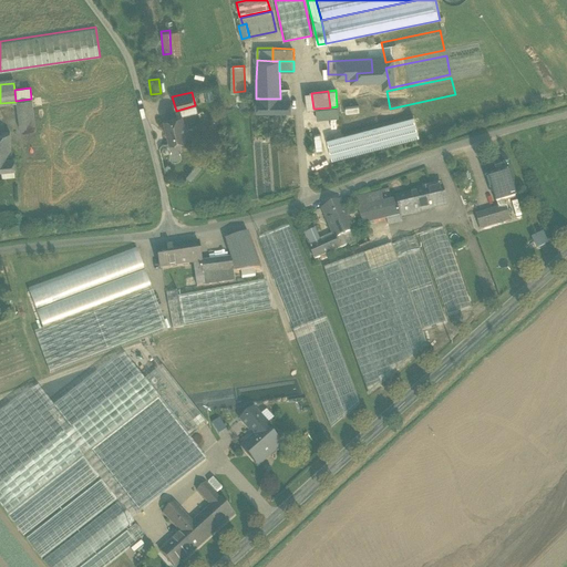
[(339,101),(341,119),(388,113),(385,94),(339,101)]
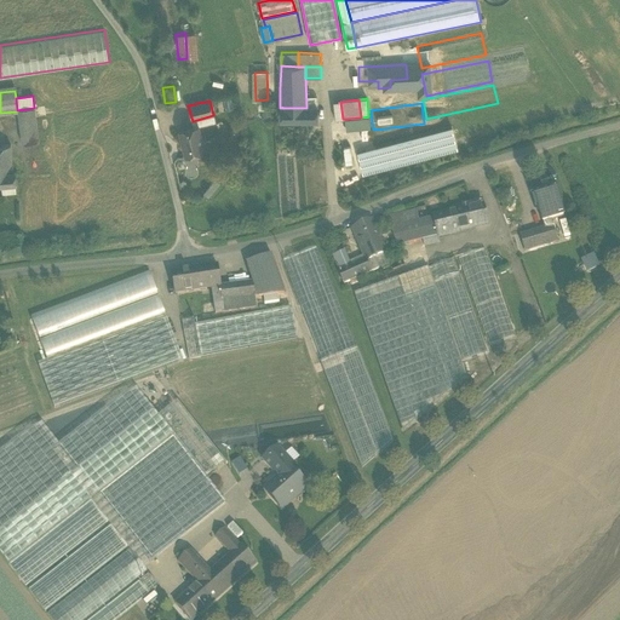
[(306,108),(298,108),(281,108),(281,120),(317,121),(317,107),(306,107),(306,108)]
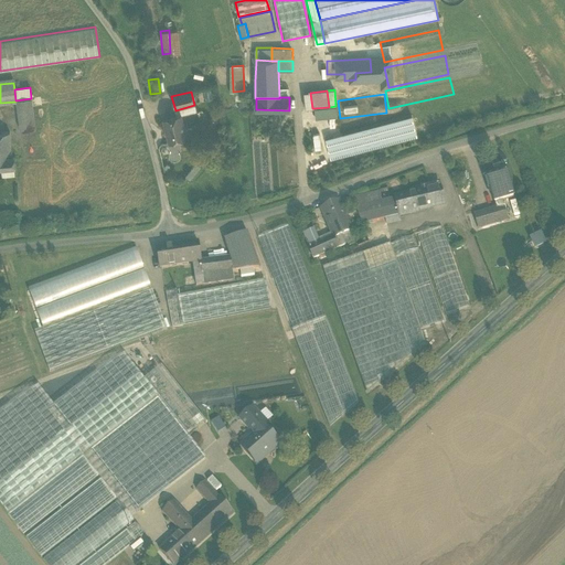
[(31,98),(16,100),(16,102),(20,131),(35,129),(31,98)]
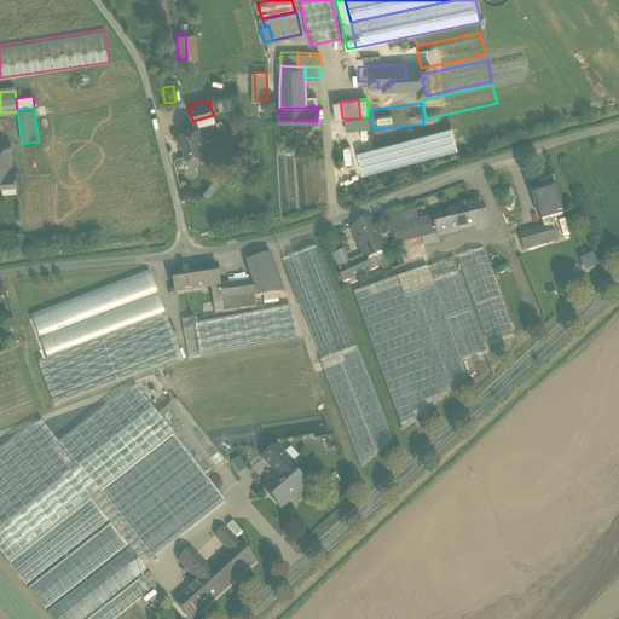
[(360,117),(343,119),(346,129),(370,127),(369,116),(368,116),(360,117)]
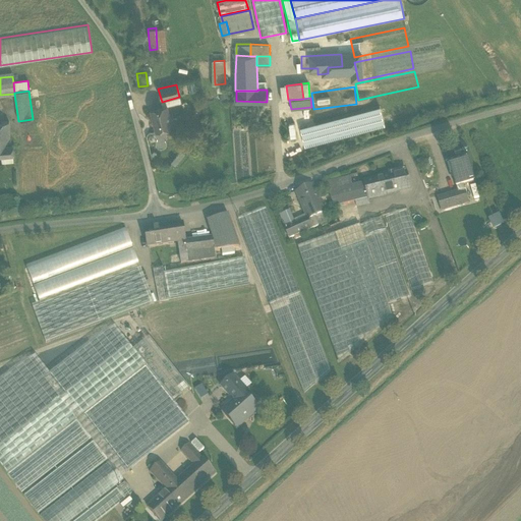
[(167,106),(150,111),(156,132),(169,128),(168,123),(171,123),(167,106)]
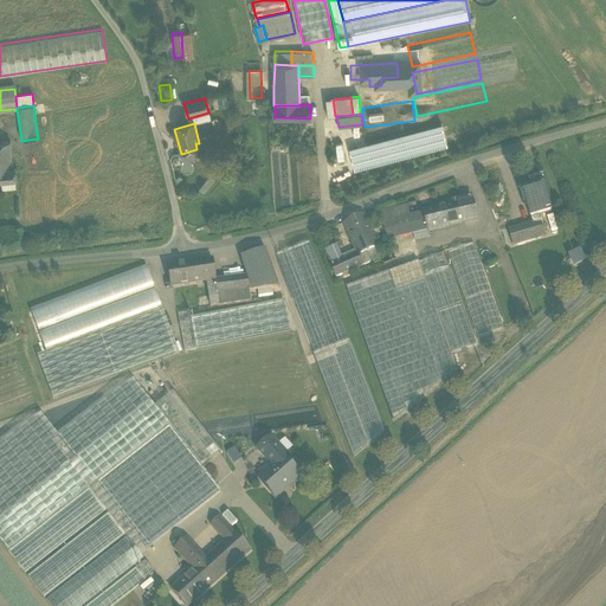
[(440,126),(348,149),(354,172),(446,147),(440,126)]
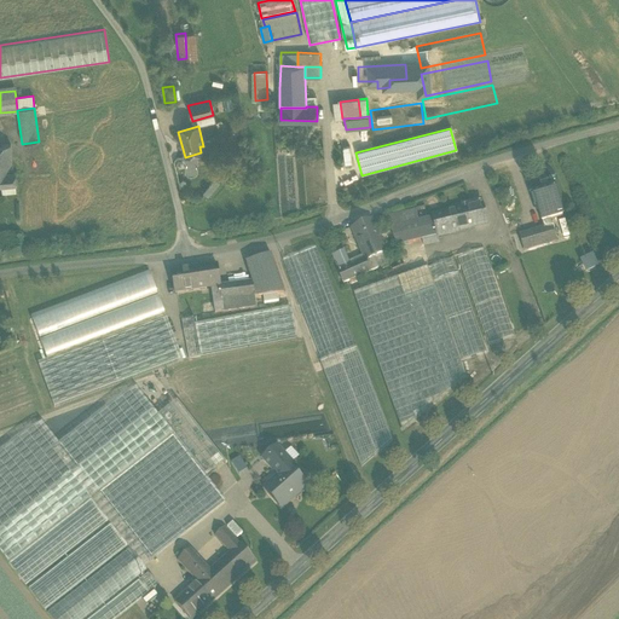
[(11,144),(0,145),(0,172),(12,171),(11,144)]
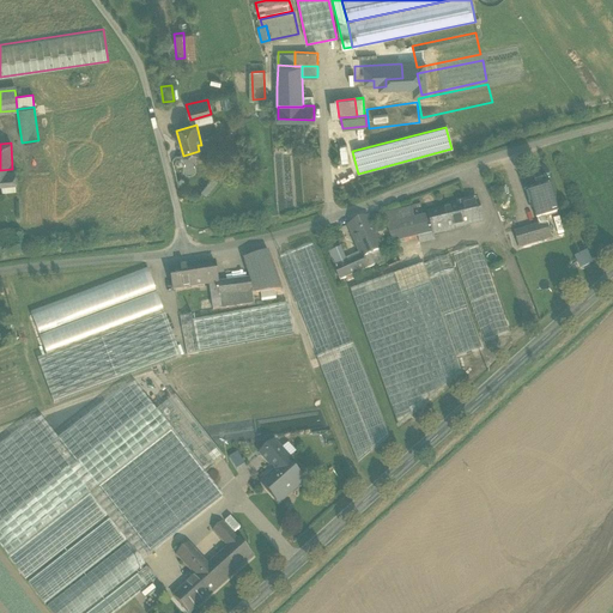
[(0,170),(0,181),(16,181),(16,169),(0,170)]
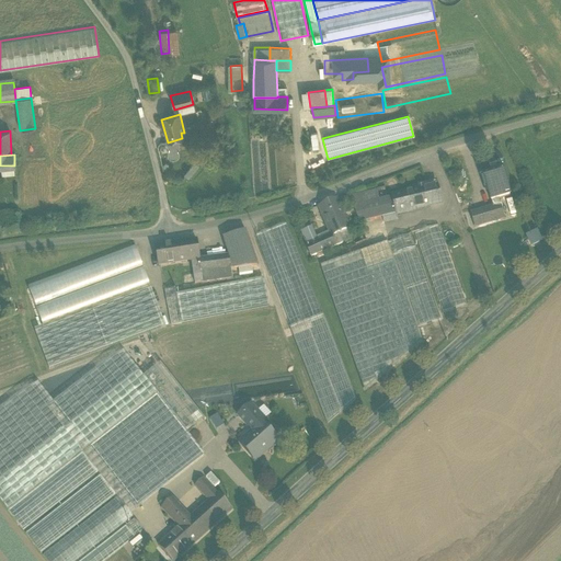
[(502,168),(483,172),(489,190),(495,187),(506,184),(502,168)]
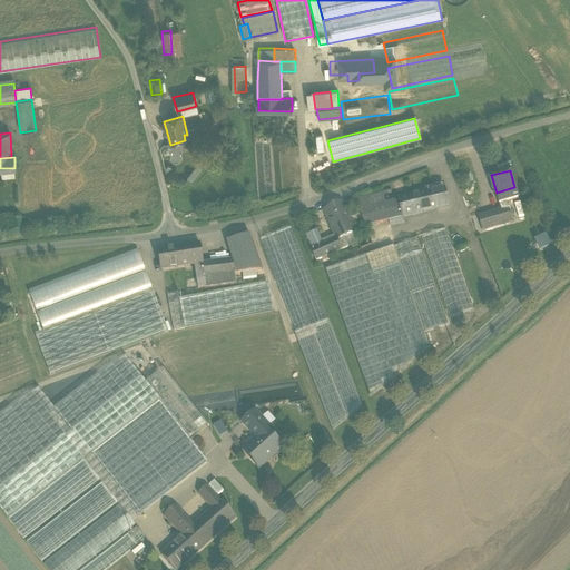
[(443,186),(426,189),(428,194),(431,212),(449,207),(443,186)]
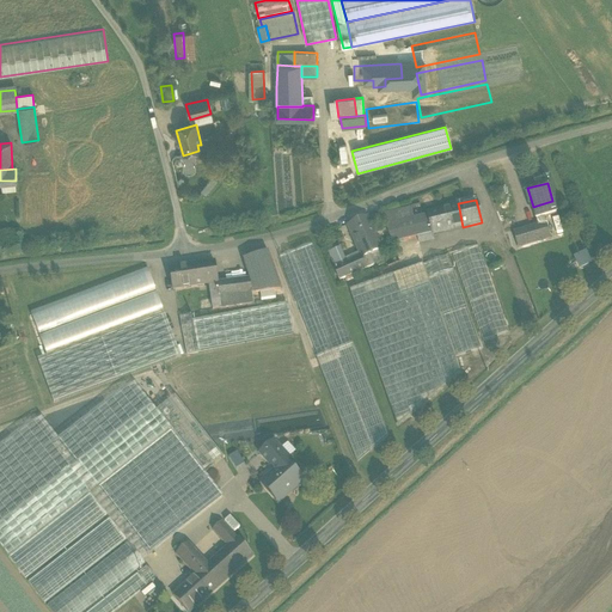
[(540,204),(545,218),(556,215),(552,201),(540,204)]
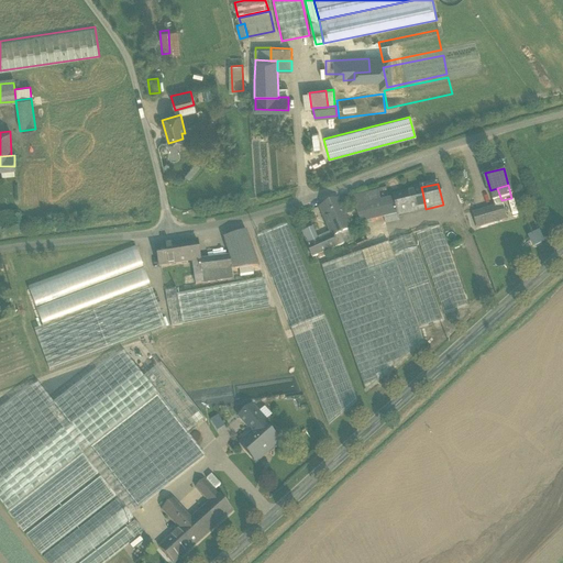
[(501,200),(497,188),(490,190),(495,208),(503,206),(501,200)]
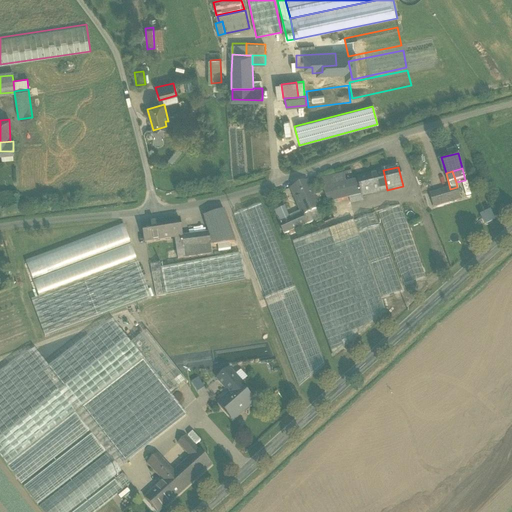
[(344,174),(319,180),(328,204),(387,190),(384,174),(346,183),(344,174)]
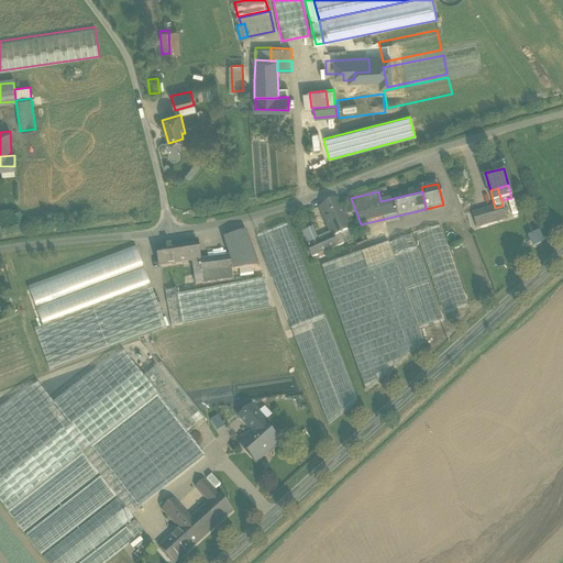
[(337,200),(320,208),(332,238),(333,236),(333,239),(340,235),(350,231),(351,231),(338,200),(337,200)]
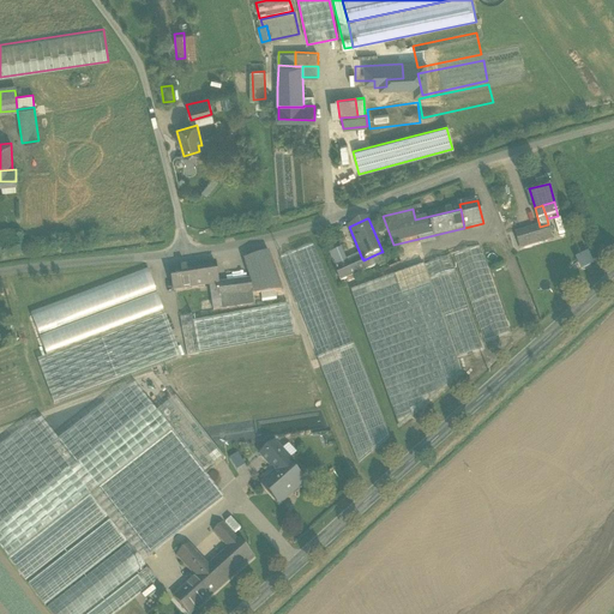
[(540,227),(523,232),(528,247),(553,240),(547,218),(548,224),(540,227)]
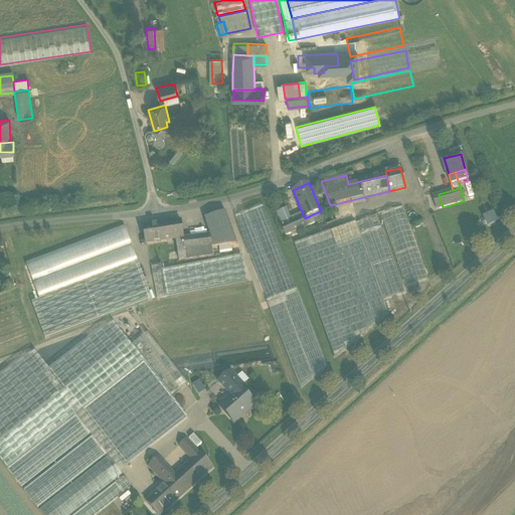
[(439,194),(433,196),(437,209),(443,207),(439,194)]
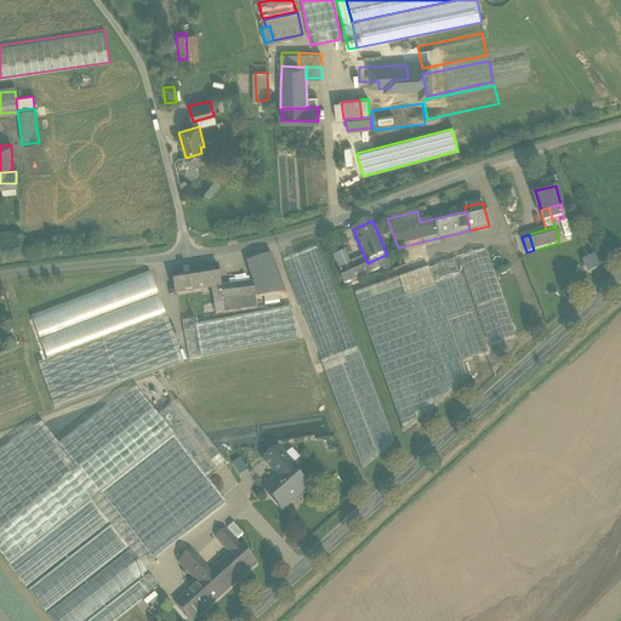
[(317,248),(283,261),(295,290),(323,363),(320,364),(363,471),(394,443),(358,349),(357,351),(335,294),(317,248)]
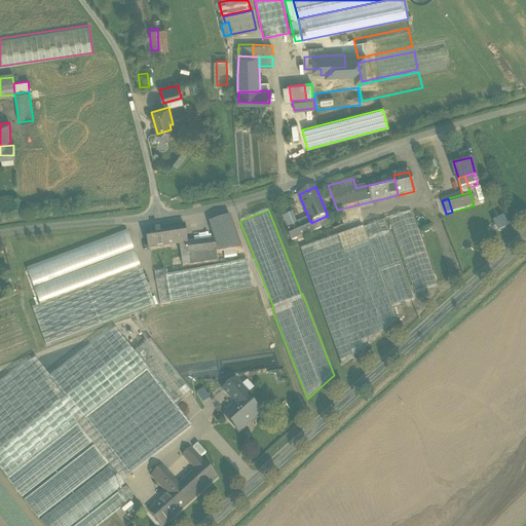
[(412,211),(389,219),(416,294),(438,286),(412,211)]
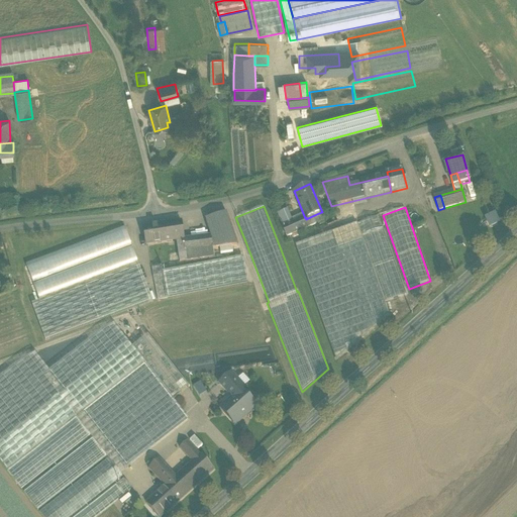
[(288,210),(278,214),(283,228),(293,223),(288,210)]
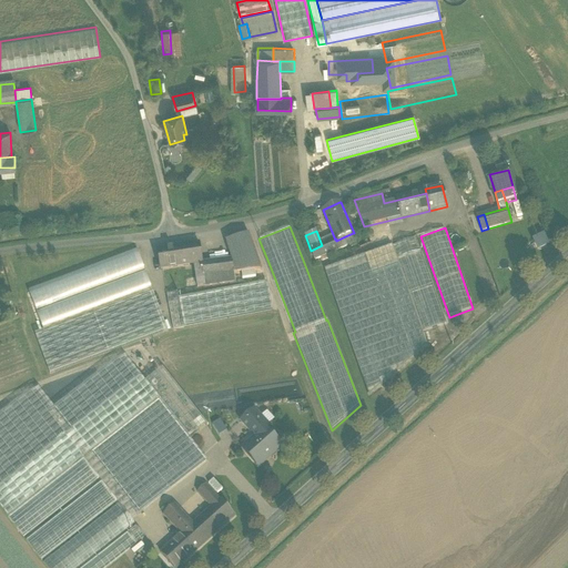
[(537,251),(549,246),(544,234),(531,239),(537,251)]
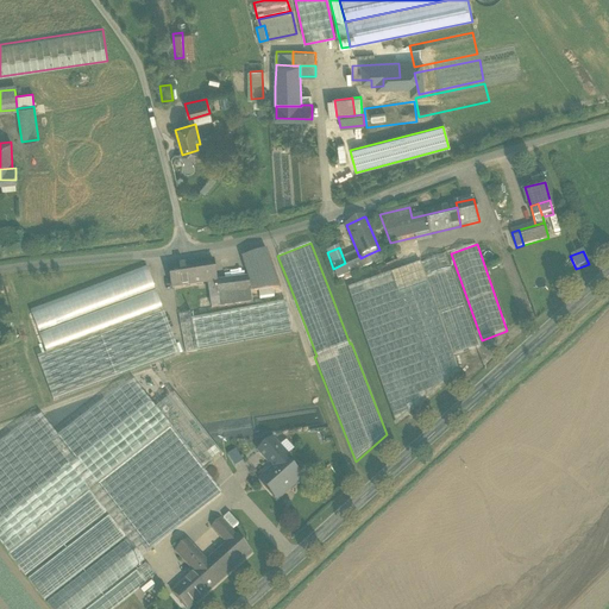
[(267,252),(243,259),(249,278),(251,293),(278,289),(267,252)]
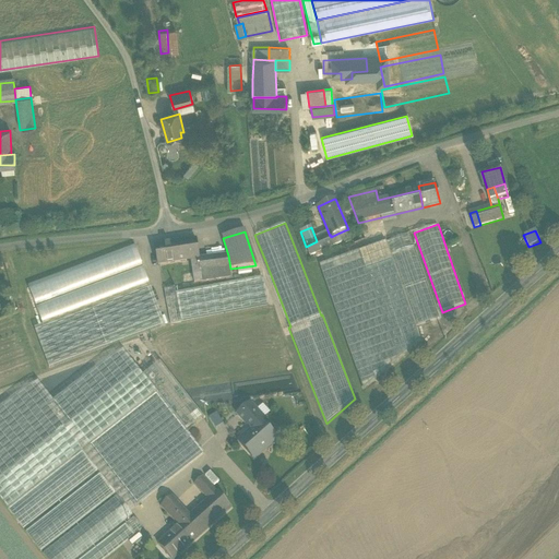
[(411,233),(387,241),(391,253),(415,246),(411,233)]
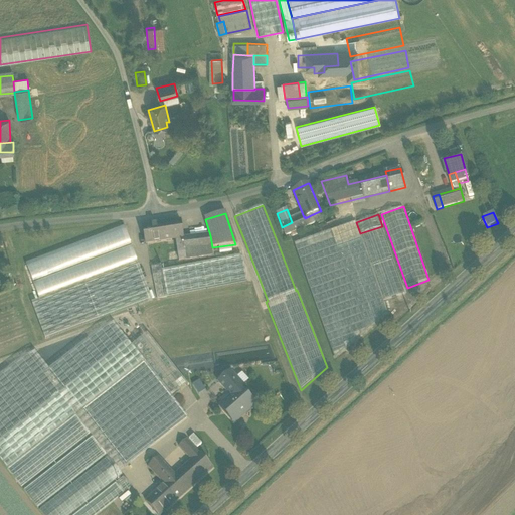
[(311,215),(305,218),(309,226),(315,223),(311,215)]
